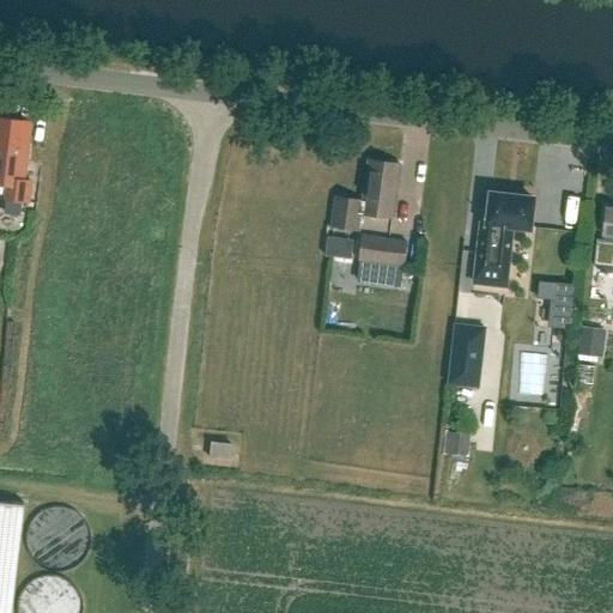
[(20,122),(17,119),(10,117),(5,120),(0,119),(0,184),(8,187),(6,200),(30,204),(32,183),(25,182),(32,123),(20,122)]
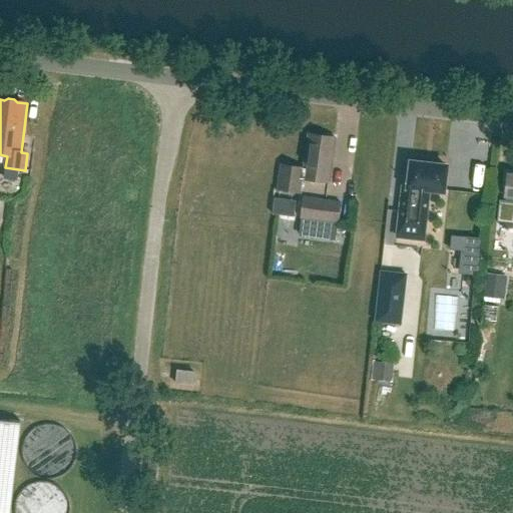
[(330,183),(336,138),(309,135),(304,169),(282,166),(278,189),(302,193),(304,179),(330,183)]
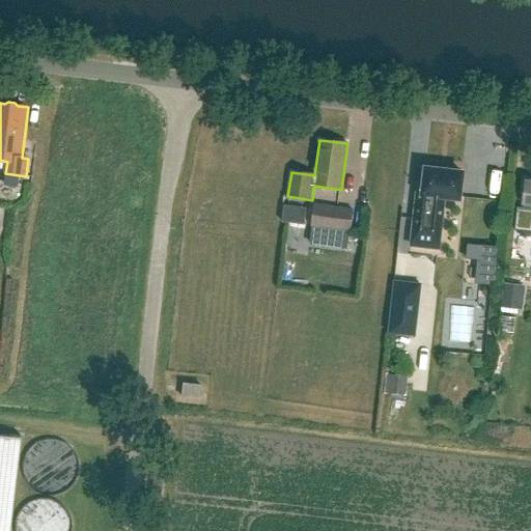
[(459,199),(463,173),(425,169),(423,187),(418,186),(412,246),(438,249),(439,249),(444,197),(459,199)]
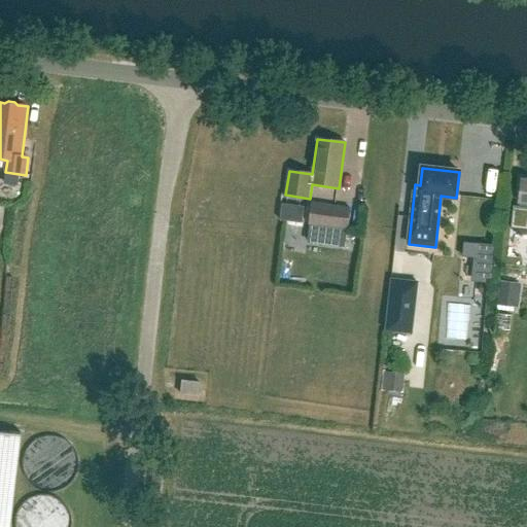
[(347,230),(350,208),(313,203),(310,224),(347,230)]
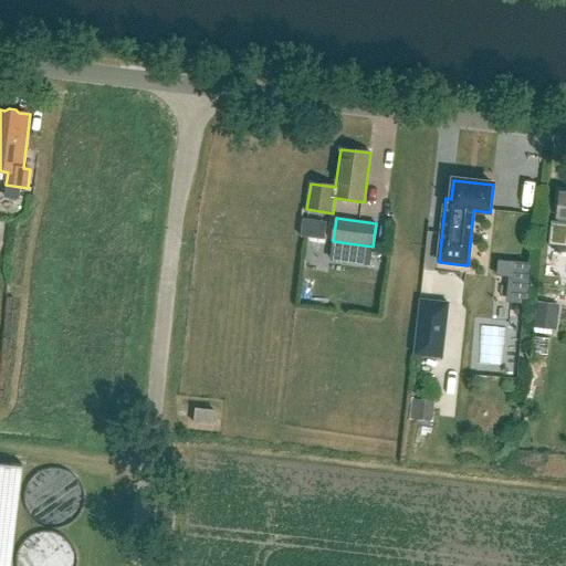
[(333,241),(331,260),(370,265),(373,247),(333,241)]
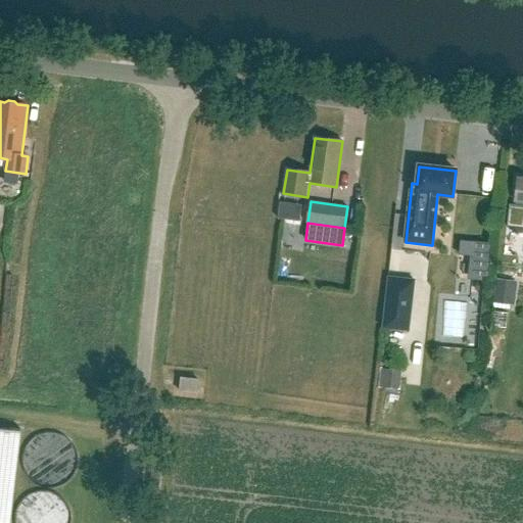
[(491,243),(475,242),(472,275),(488,277),(491,243)]
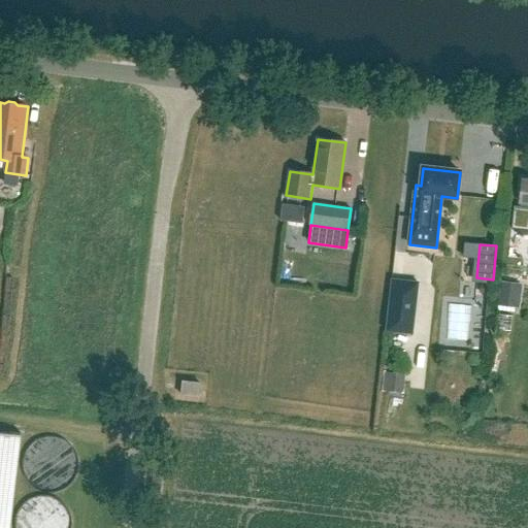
[(497,305),(518,308),(520,287),(499,284),(497,305)]
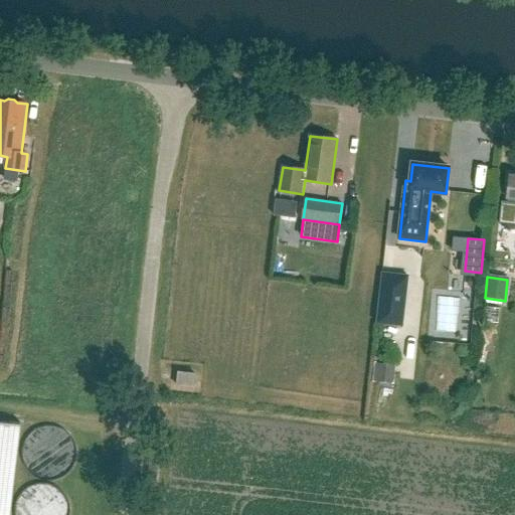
[(396,295),(380,293),(377,323),(393,325),(396,295)]
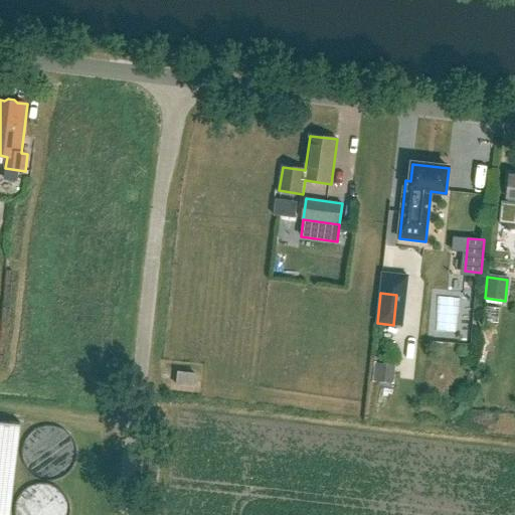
[(392,365),(373,363),(371,381),(391,382),(392,365)]
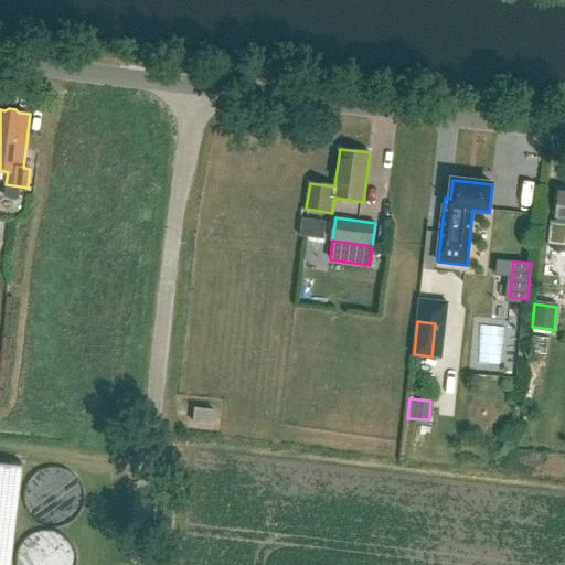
[(196,409),(194,422),(194,423),(213,425),(214,411),(196,409)]
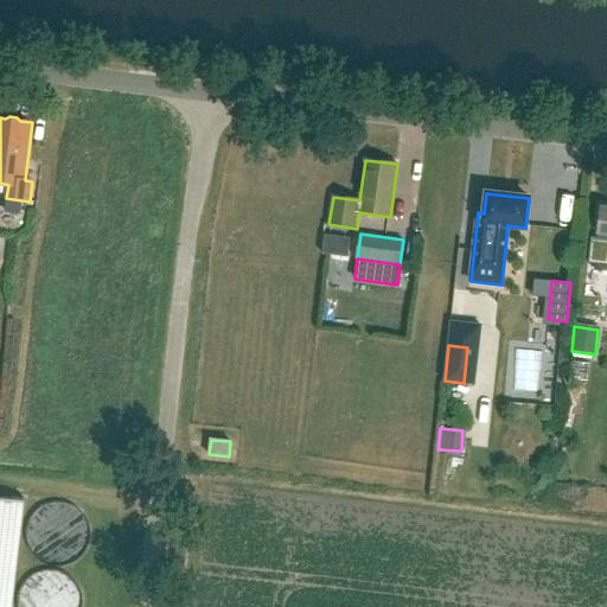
[(0,606),(13,606),(26,500),(0,497),(0,606)]
